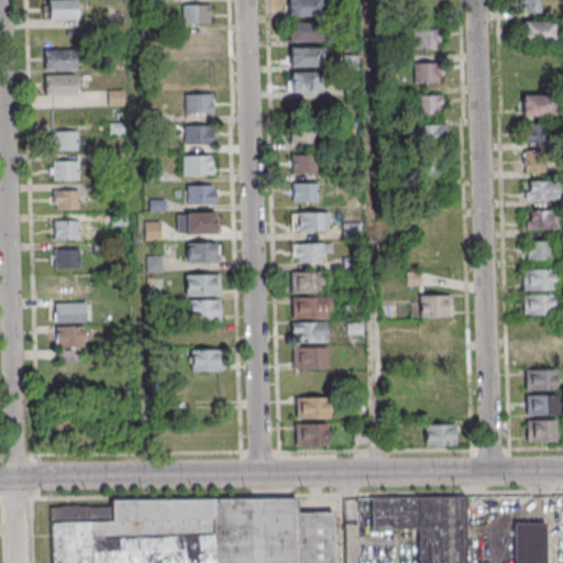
[(293,0),(324,0),(324,18),(293,19),(293,0)]
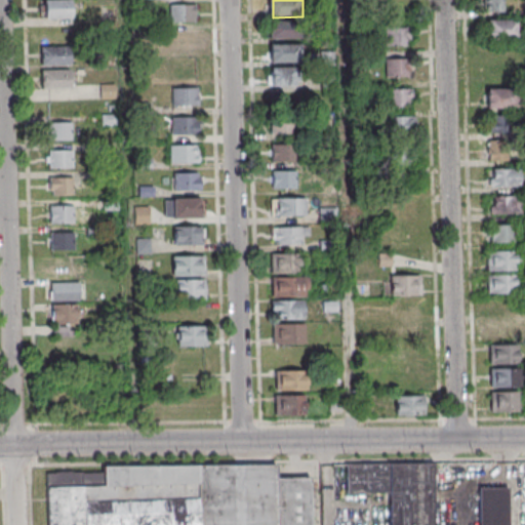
[(500,0),(484,0),(484,10),(500,10),(500,0)]
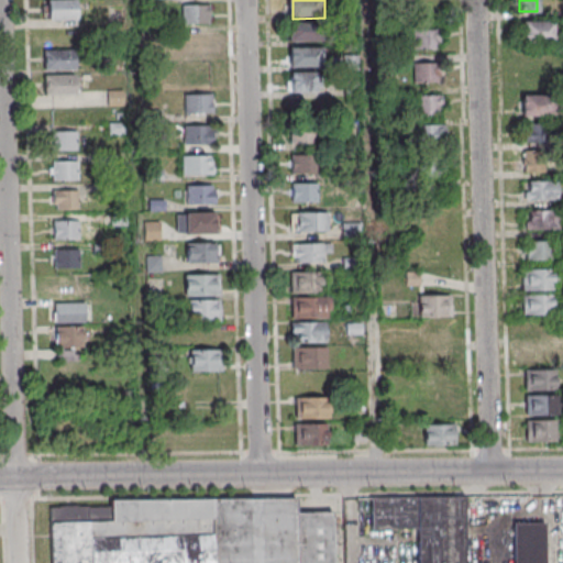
[(51,2),(77,2),(77,21),(52,22),(51,2)]
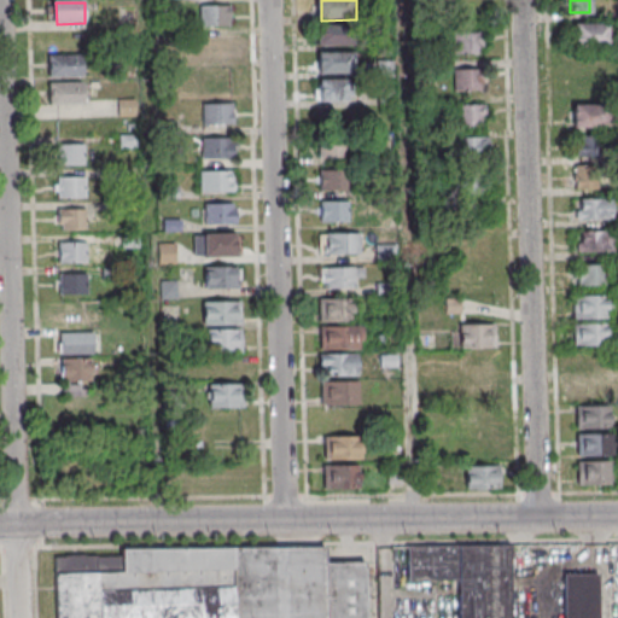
[(203,7),(232,6),(232,28),(204,28),(203,7)]
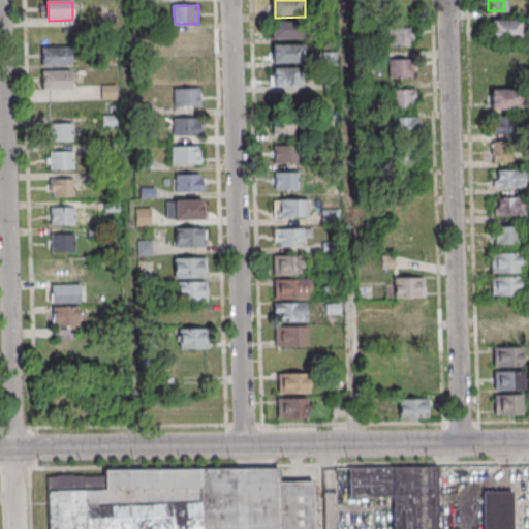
[(276,23),(305,23),(305,40),(276,41),(276,23)]
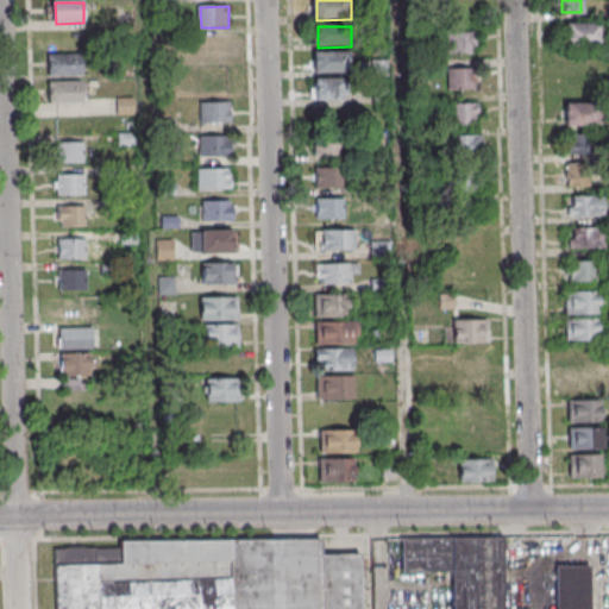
[(567,26),(601,26),(602,48),(567,48),(567,26)]
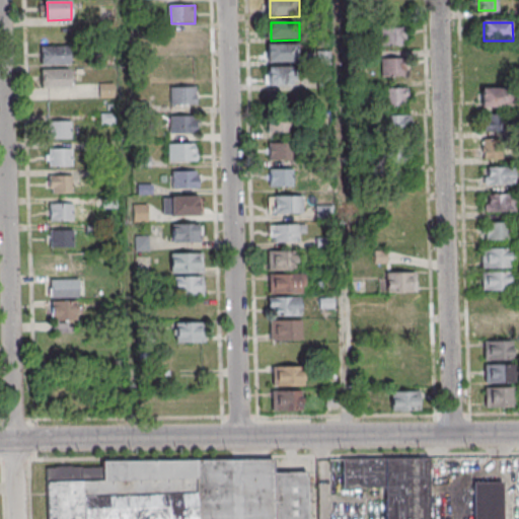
[(380,45),(404,45),(404,25),(380,25),(380,45)]
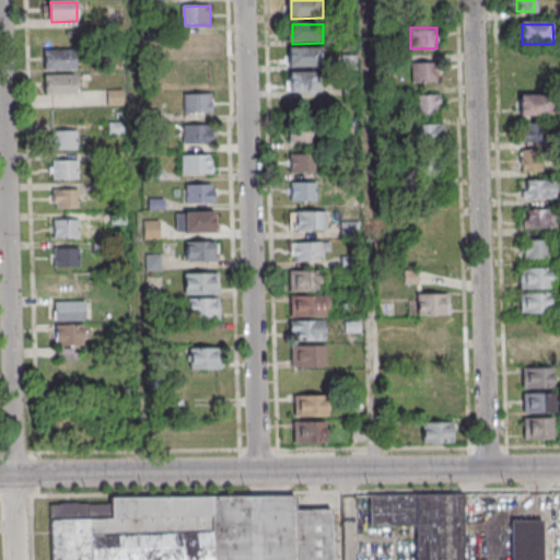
[(209,33),(182,33),(182,51),(209,51),(209,33)]
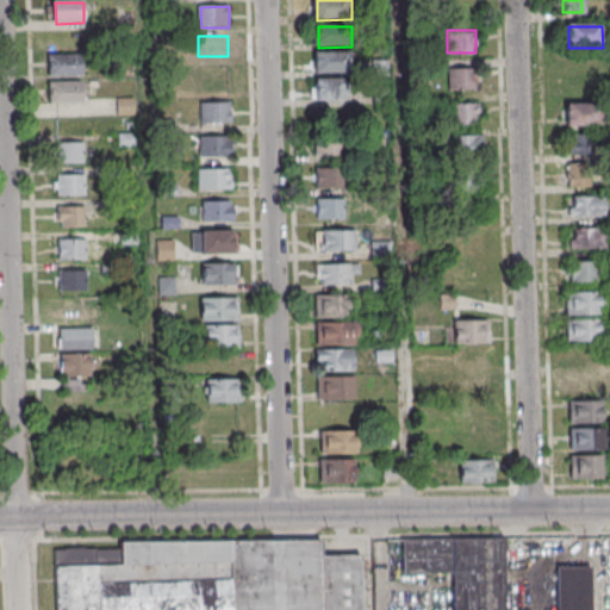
[(318,54),(353,54),(353,74),(318,75),(318,54)]
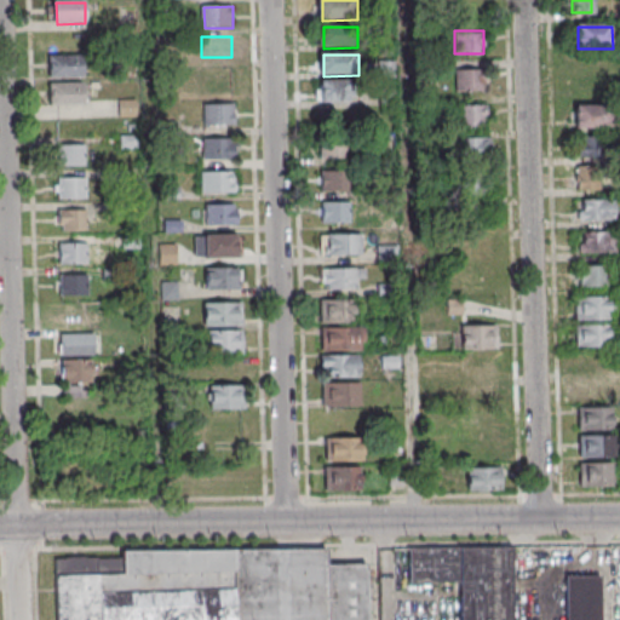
[(51,57),(85,57),(85,78),(51,79),(51,57)]
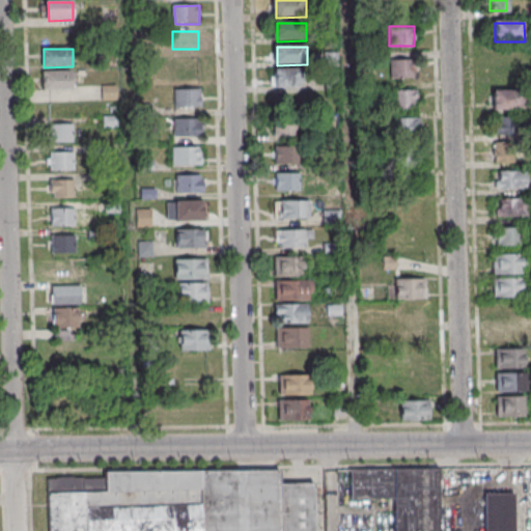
[(389,78),(415,78),(415,56),(389,56),(389,78)]
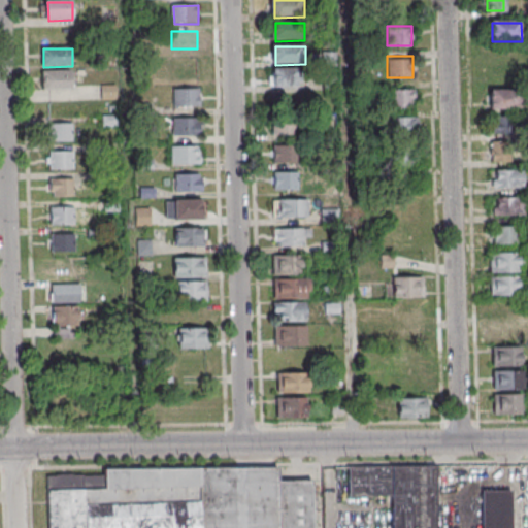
[(275,70),(299,69),(299,88),(275,88),(275,70)]
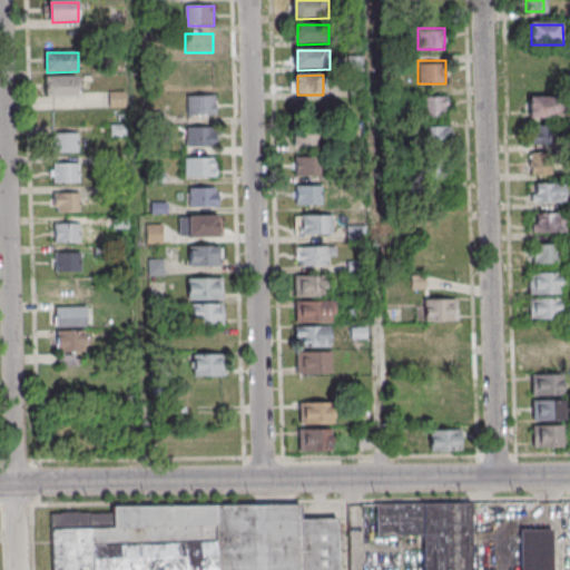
[(48,78),(79,77),(79,97),(48,97),(48,78)]
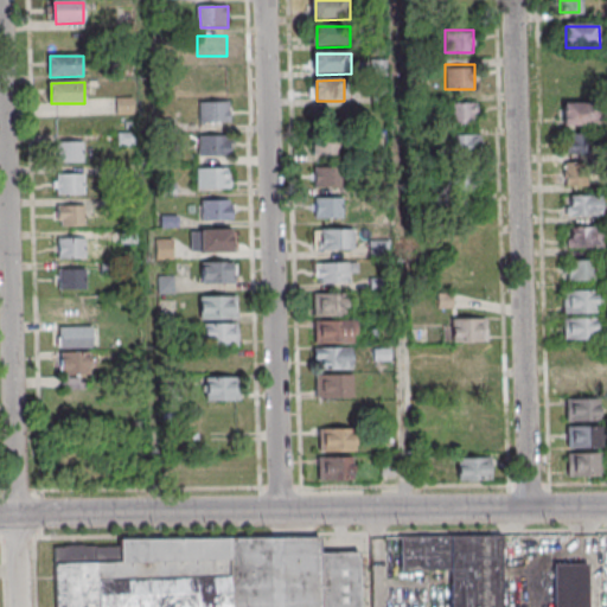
[(116,114),(133,113),(132,97),(116,97),(116,114)]
